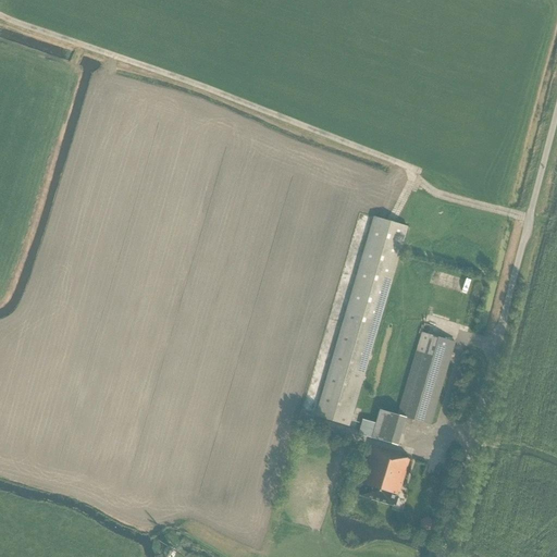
[(407,227),(357,212),(298,411),(349,425),(407,227)]
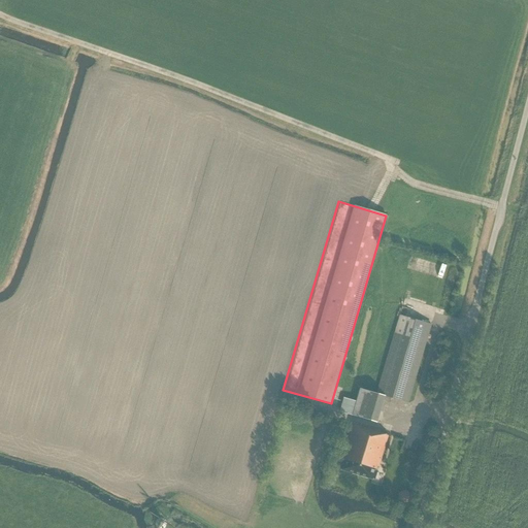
[(376,394),(385,396),(408,403),(431,325),(399,316),(376,394)]
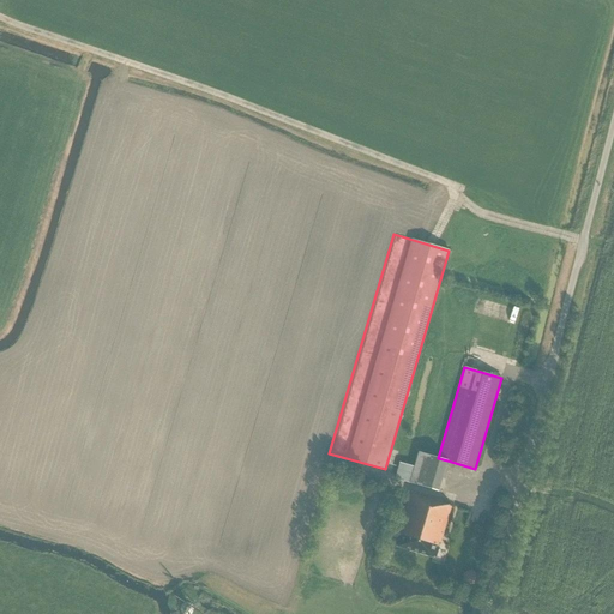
[(438,492),(447,461),(438,458),(419,451),(414,467),(399,463),(395,479),(438,492)]
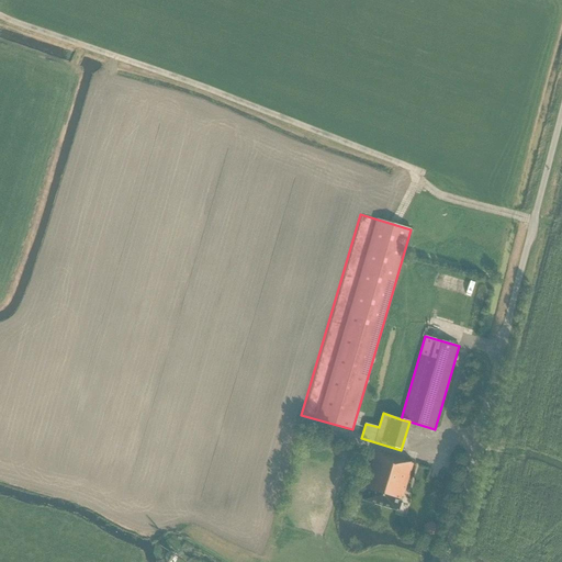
[(404,459),(377,450),(362,499),(398,510),(402,501),(400,501),(401,497),(403,497),(414,463),(404,460),(404,459)]
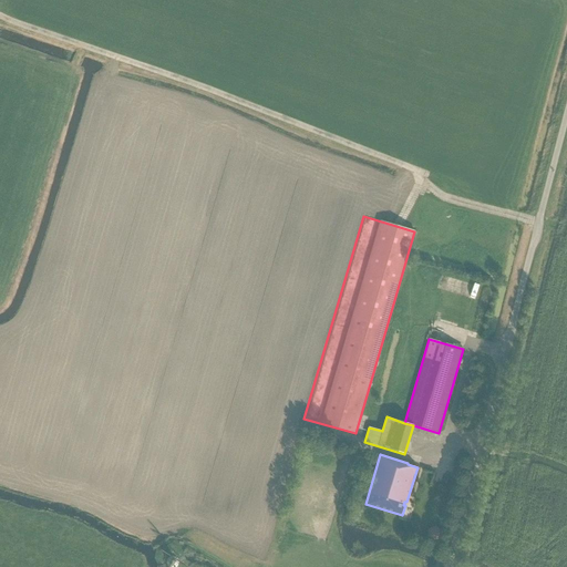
[(440,542),(442,529),(430,527),(426,538),(440,542)]
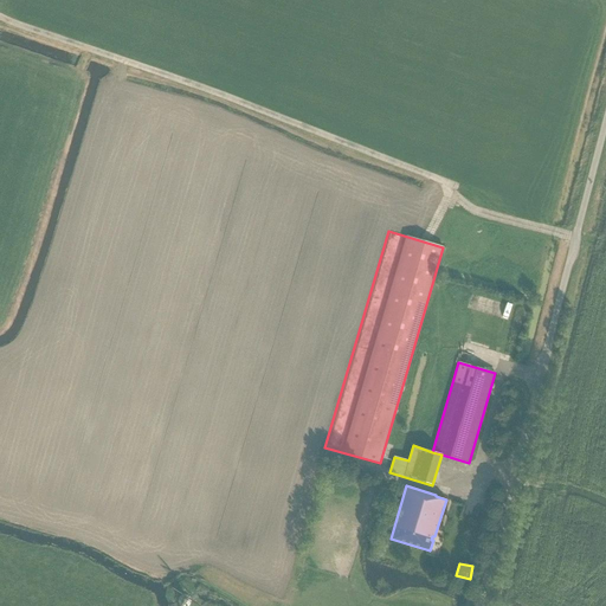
[(178,600),(180,605),(188,605),(189,605),(192,600),(189,595),(185,594),(179,597),(178,600)]
